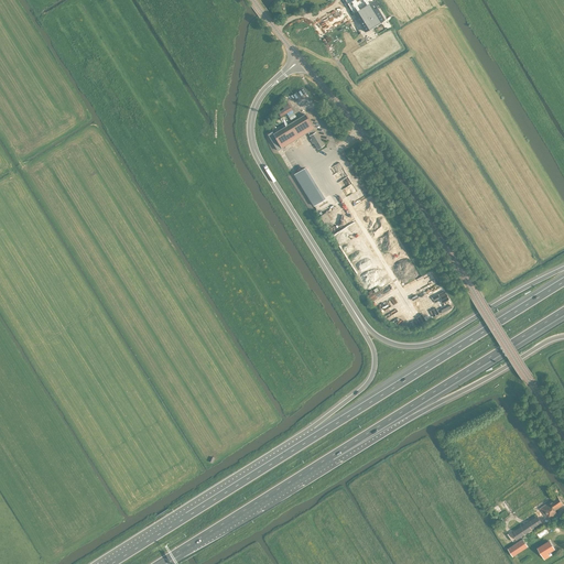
[(371,0),(346,0),(353,11),(372,0),(371,0)]
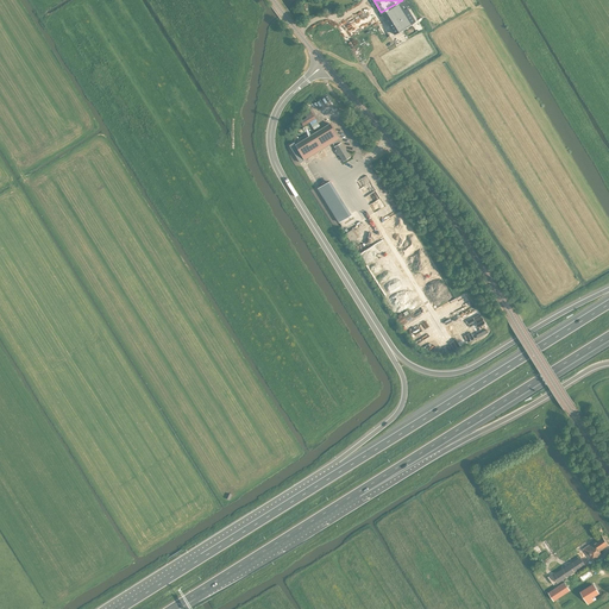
[(402,0),(381,13),(394,33),(415,20),(402,0)]
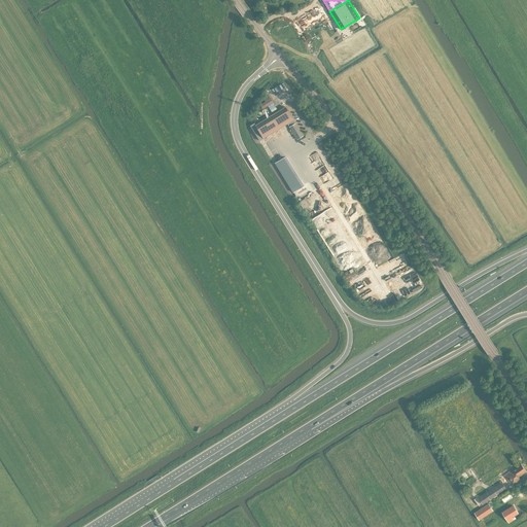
[(271,96),(265,99),(266,101),(260,104),(262,108),(269,105),(272,111),(276,109),(271,96)]
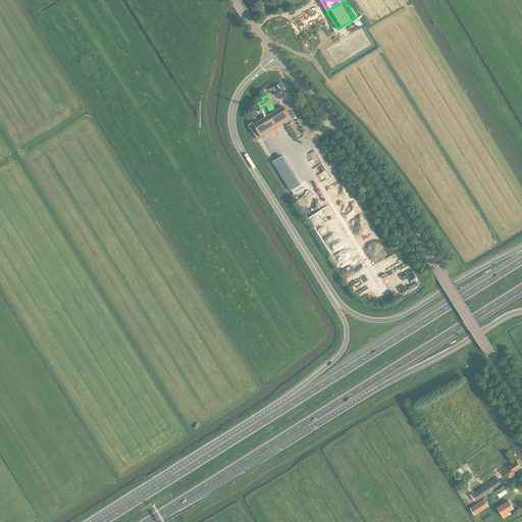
[(291,118),(282,105),(253,123),(261,137),(284,122),(286,125),(294,138),(300,134),(293,121),(292,121),(291,118)]
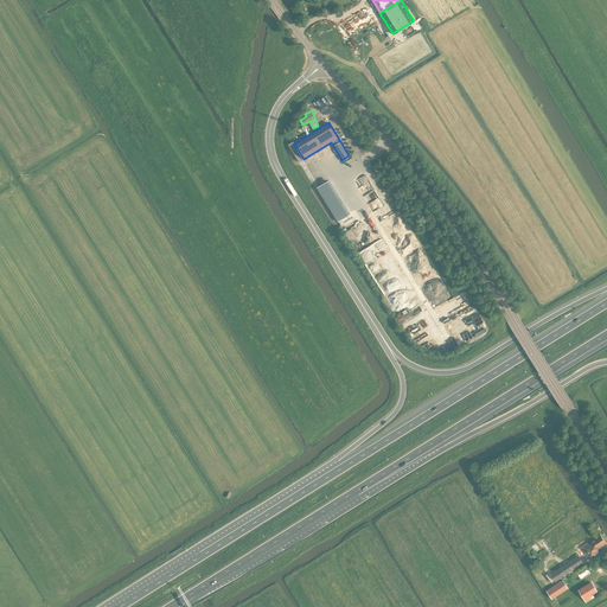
[(293,141),(288,145),(299,161),(304,159),(294,144),(293,141)]
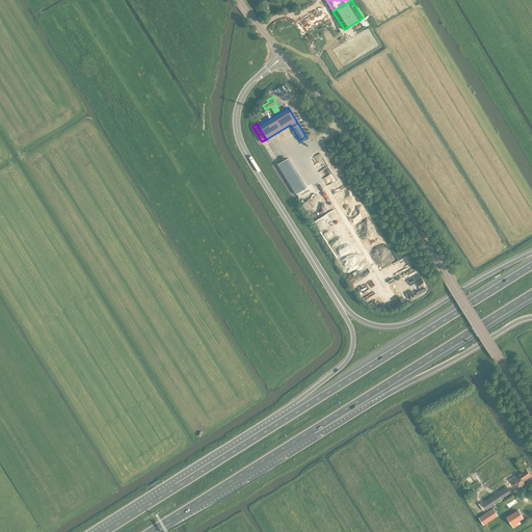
[(295,194),(307,187),(289,156),(277,163),(281,169),(281,170),(289,186),(287,187),(289,191),(292,189),(295,194)]
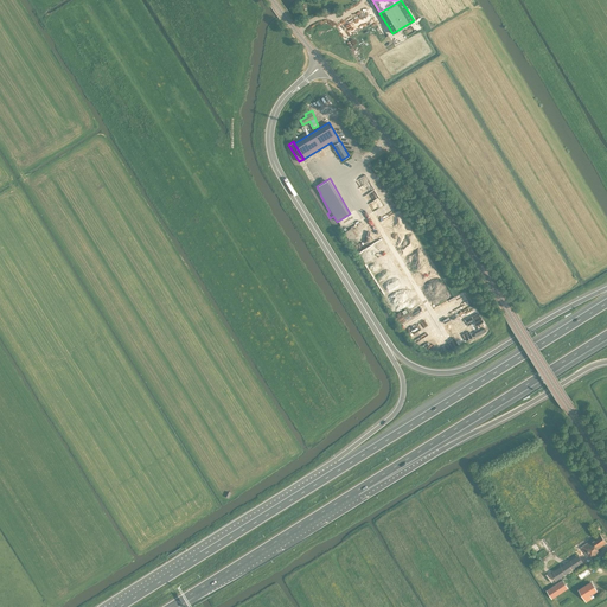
[(379,197),(369,203),(374,211),(384,205),(379,197)]
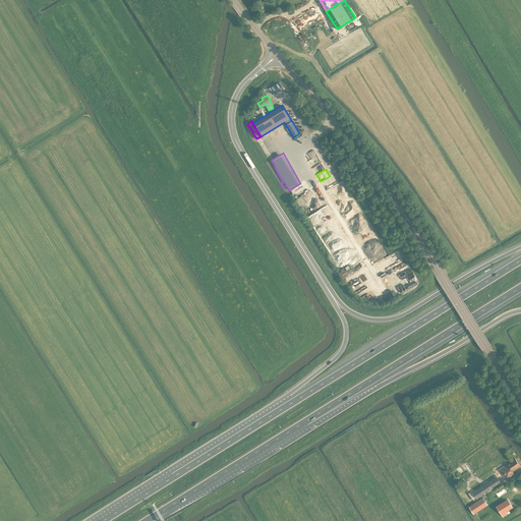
[(299,206),(305,204),(302,195),(296,198),(299,206)]
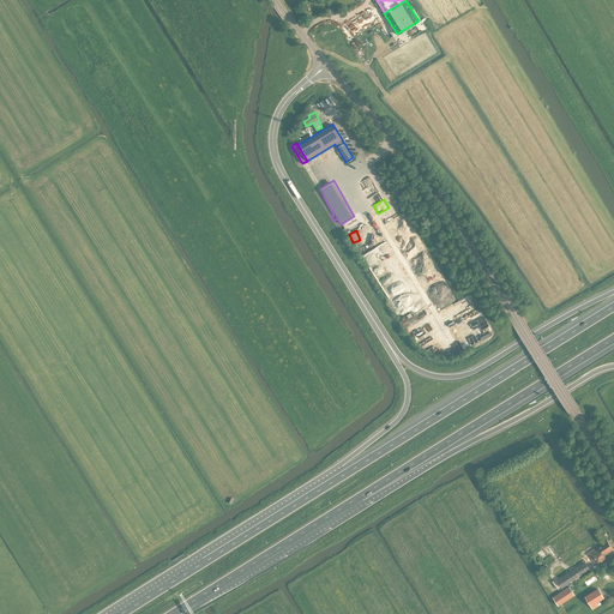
[(597,547),(588,553),(594,563),(595,561),(597,564),(602,564),(607,560),(605,555),(613,549),(607,540),(597,546),(597,547)]
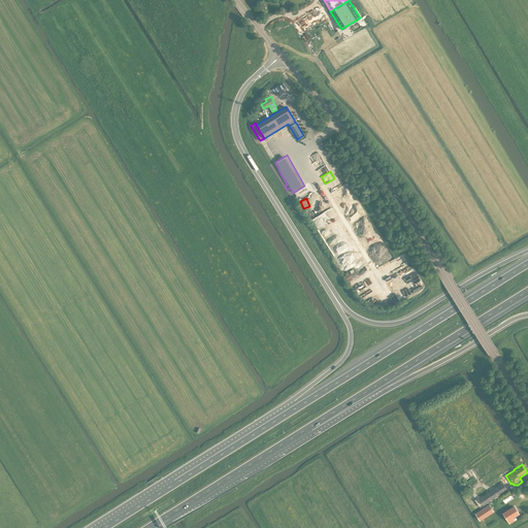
[(502,482),(487,492),(492,499),(506,488),(502,482)]
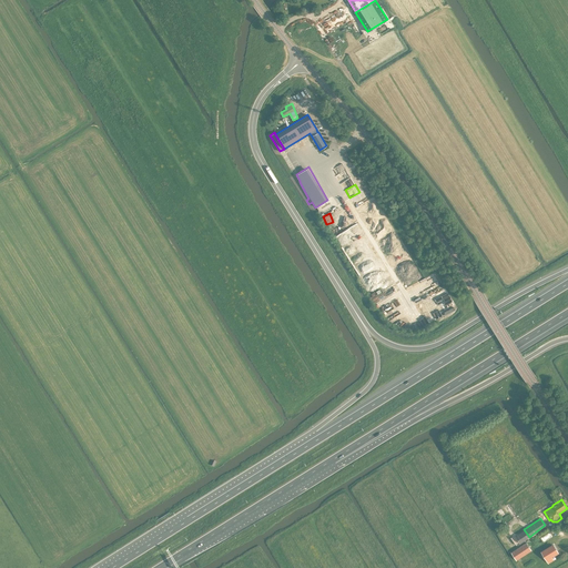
[(524,529),(516,536),(520,543),(529,537),(524,529)]
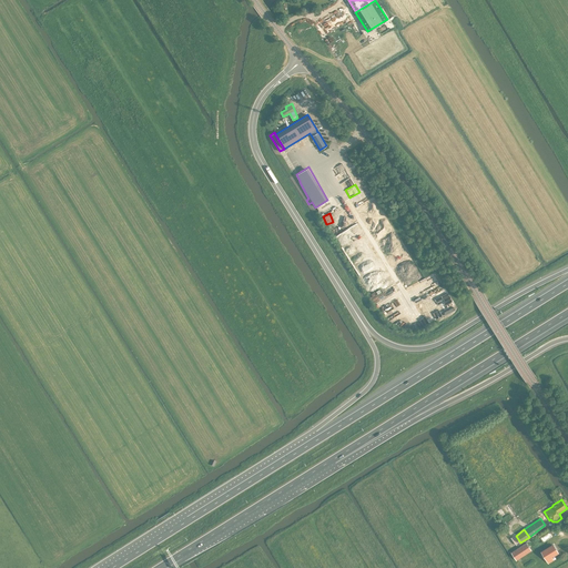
[(540,535),(537,537),(539,539),(540,539),(543,544),(553,537),(550,533),(541,538),(540,535)]
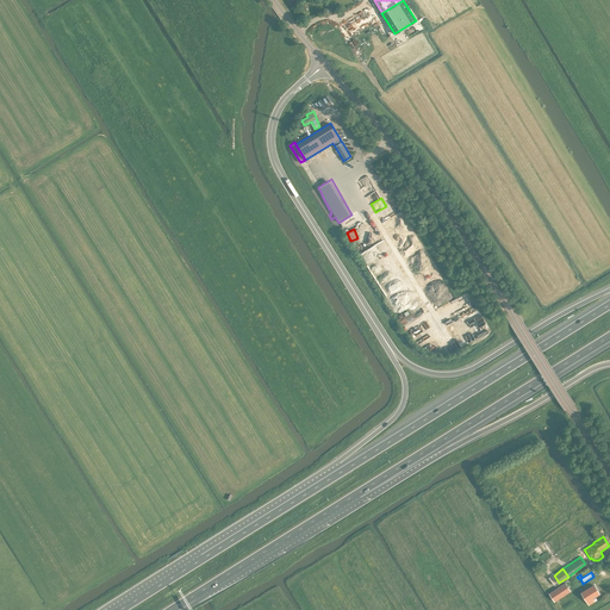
[(566,583),(549,593),(554,602),(571,591),(566,583)]
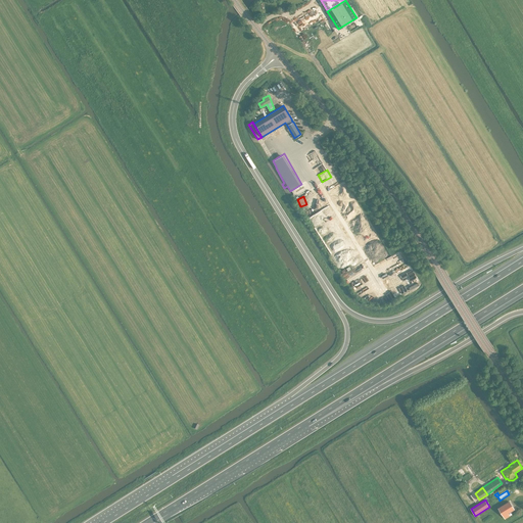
[(508,513),(514,509),(509,502),(498,509),(505,518),(509,515),(508,513)]
